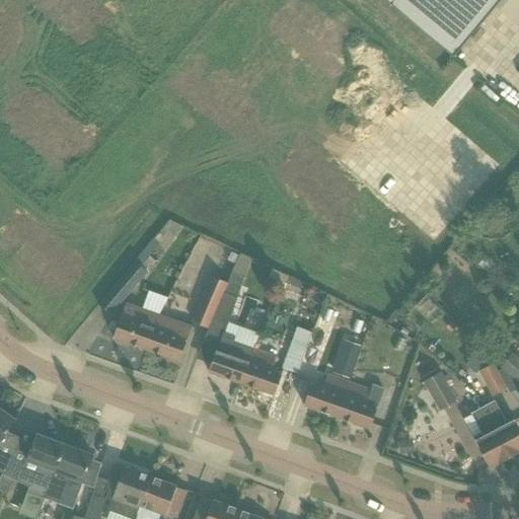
[(138,0),(152,11),(160,0),(138,0)]
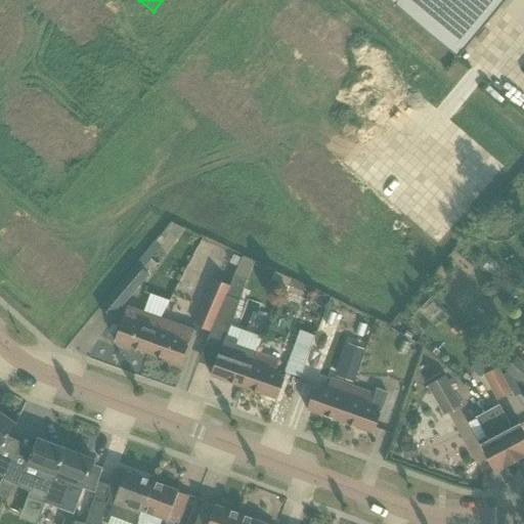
[(387,0),(455,57),(503,0),(387,0)]
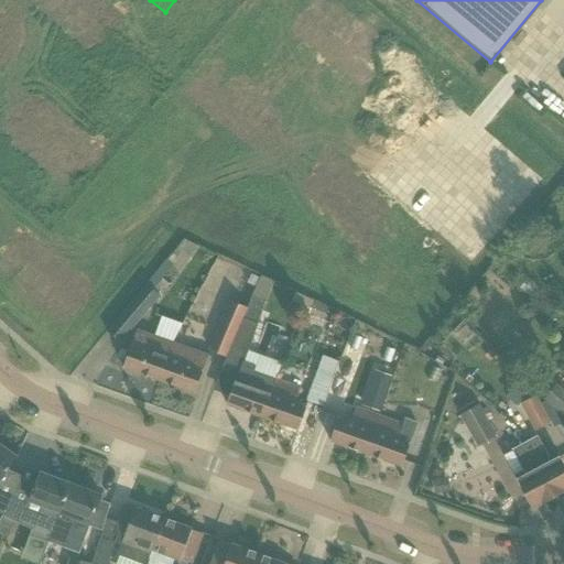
[(0,86),(0,112),(13,97),(0,86)]
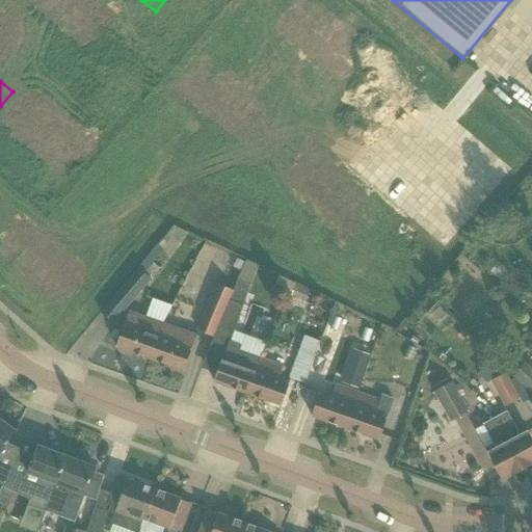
[(223,137),(215,147),(221,152),(230,142),(223,137)]
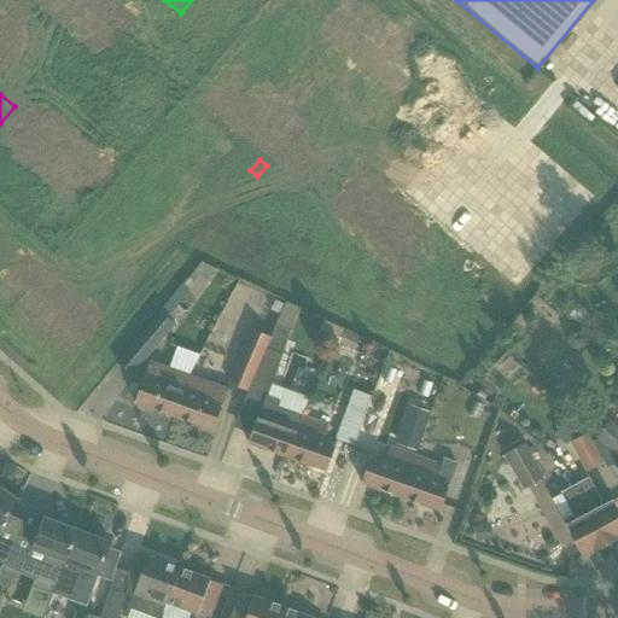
[(237,170),(228,182),(235,188),(245,178),(237,170)]
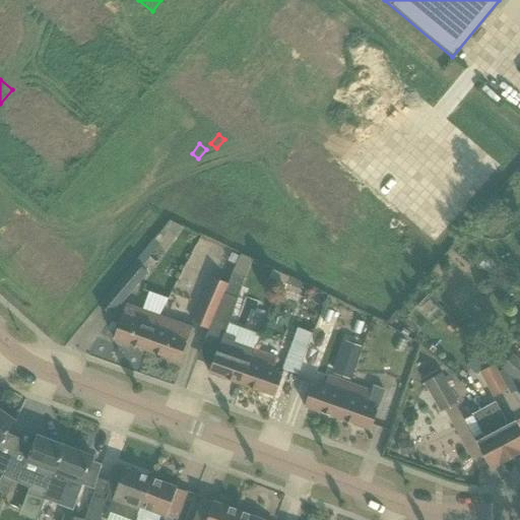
[(192,153),(184,163),(190,168),(198,158),(192,153)]
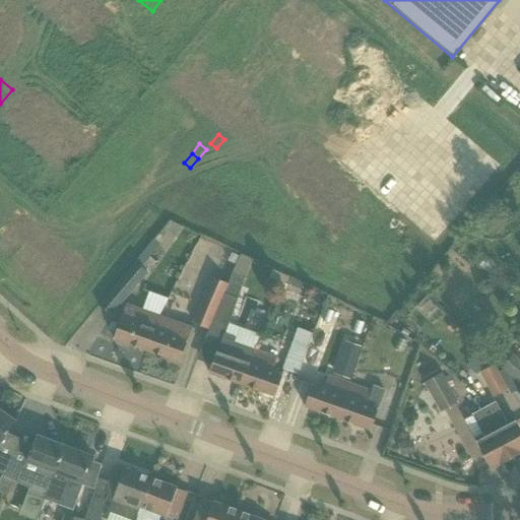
[(175,175),(167,184),(173,189),(181,180),(175,175)]
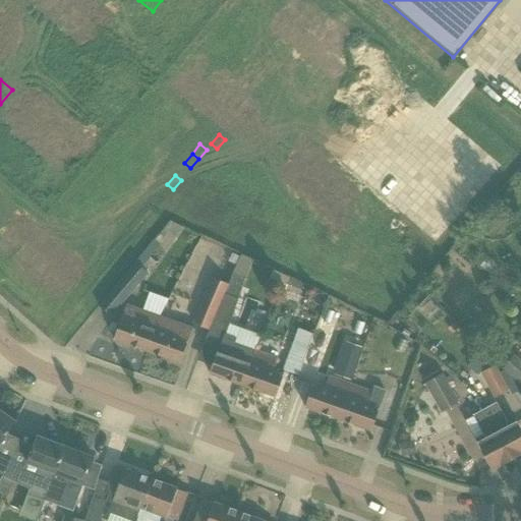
[(163,189),(155,198),(162,204),(169,194),(163,189)]
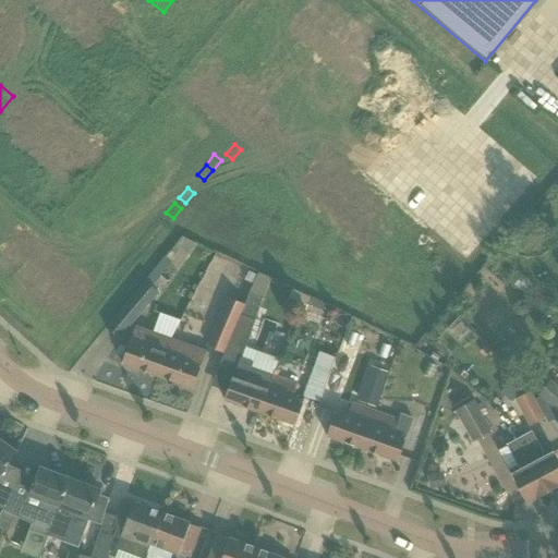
[(162,231),(154,241),(160,246),(169,237),(162,231)]
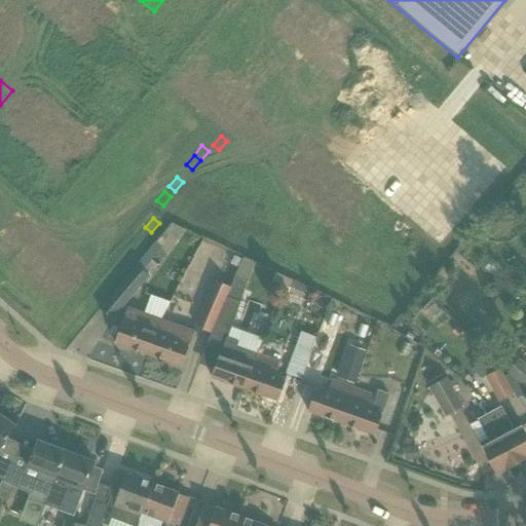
[(180,227),(174,223),(163,233),(139,264),(145,269),(153,259),(163,247),(180,227)]
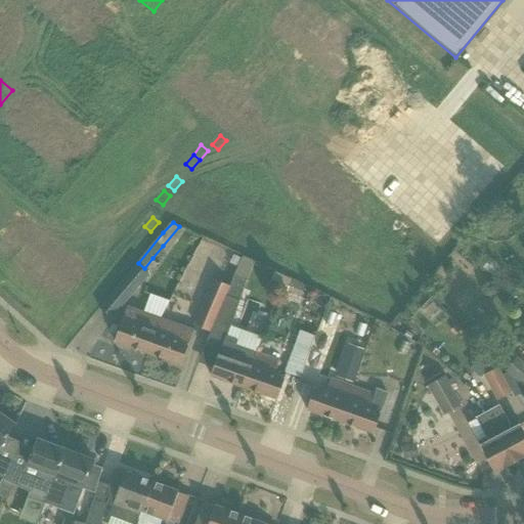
[(144,226),(137,236),(143,242),(150,231),(144,226)]
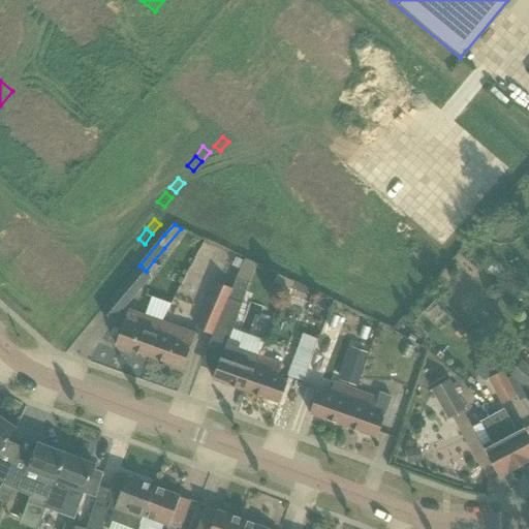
[(135,256),(127,266),(133,271),(142,261),(135,256)]
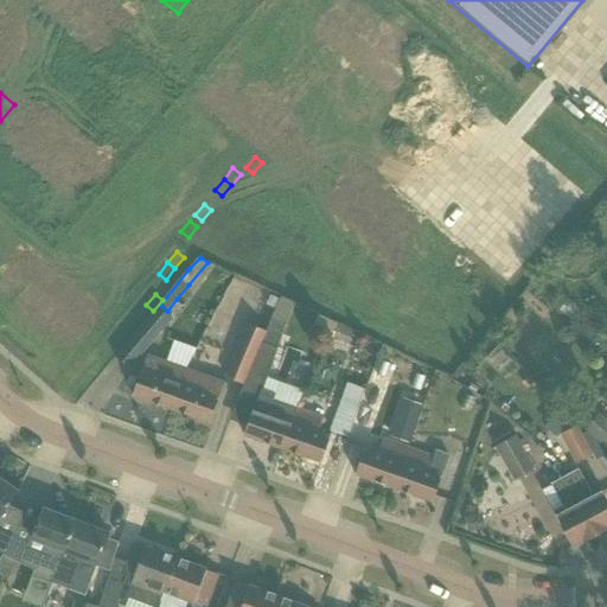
[(115,357),(129,369),(172,318),(158,307),(131,339),(115,357)]
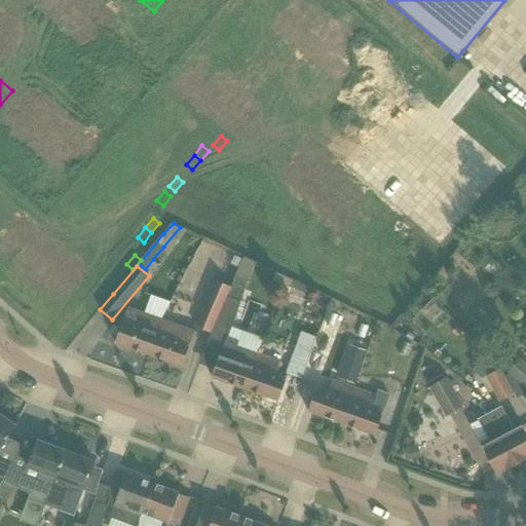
[(196,326),(213,333),(228,298),(226,297),(230,288),(217,282),(196,326)]
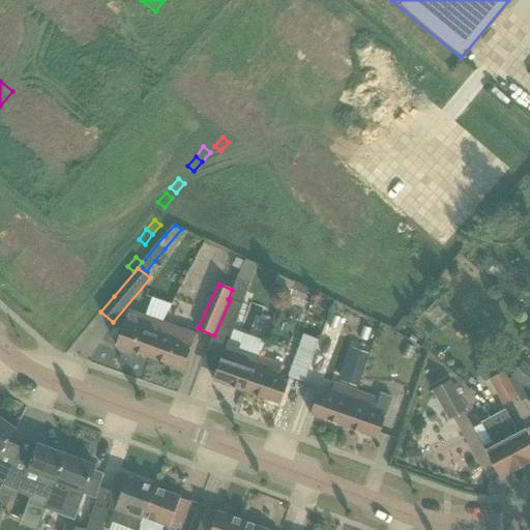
[(295,284),(290,296),(303,300),(307,289),(295,284)]
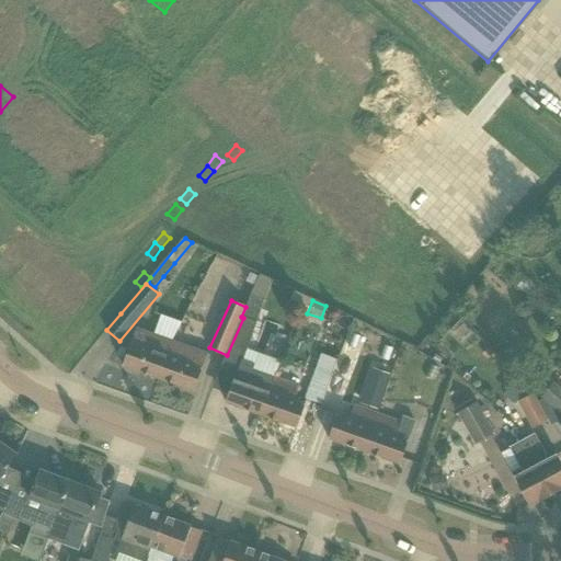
[(237,370),(233,380),(226,402),(261,415),(274,378),(253,371),(255,365),(243,362),(262,311),(248,306),(243,318),(227,355),(222,366),(237,370)]
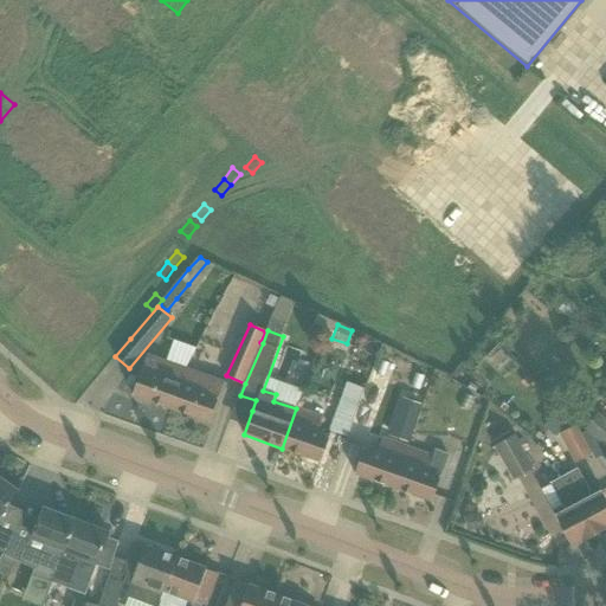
[(133,395),(171,408),(185,369),(147,355),(141,371),(133,395)]
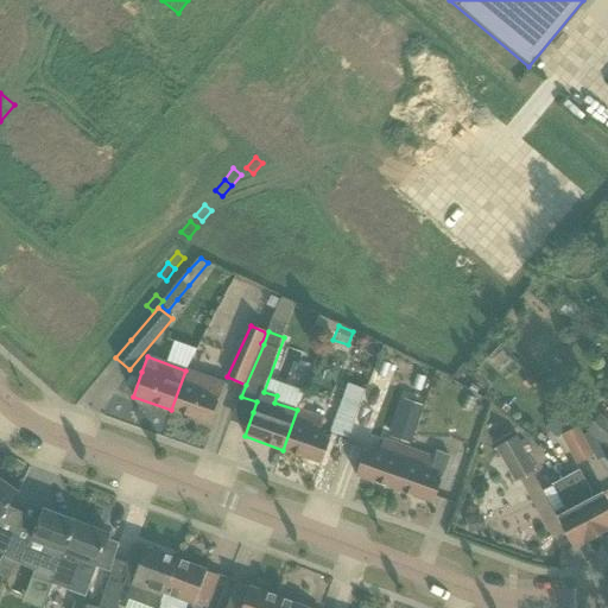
[(185,371),(171,410),(210,424),(219,399),(225,384),(185,371)]
